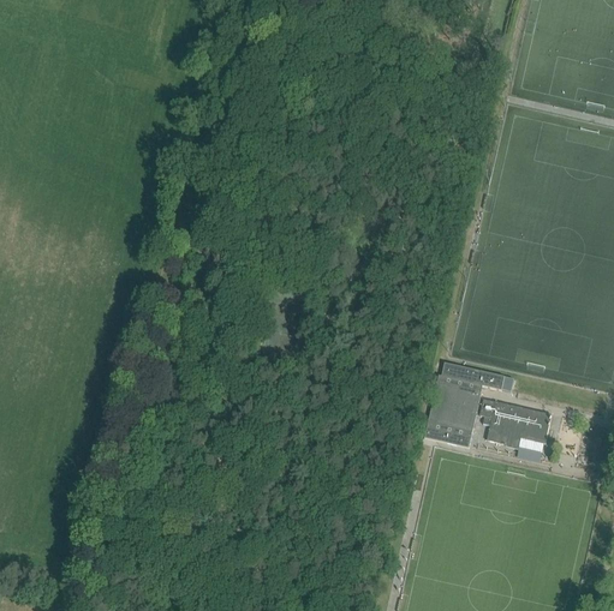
[(376,0),(374,10),(386,13),(388,0),(376,0)]
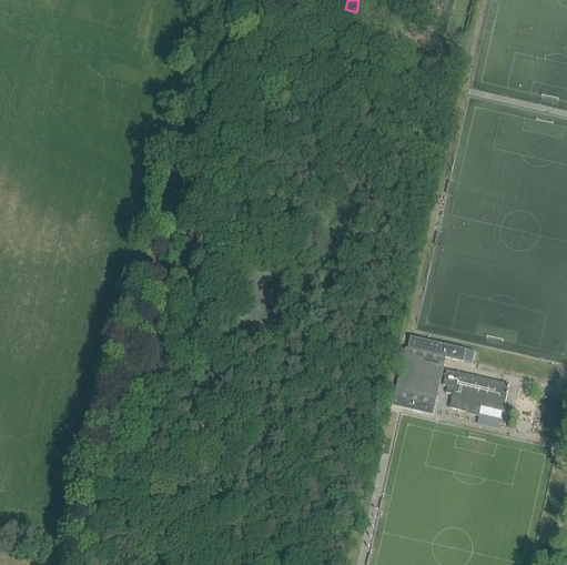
[(393,394),(391,404),(395,404),(432,413),(433,413),(433,412),(434,403),(435,399),(444,360),(445,355),(463,360),(463,359),(465,347),(465,346),(409,334),(408,338),(407,346),(404,345),(403,351),(395,387),(394,389),(394,394),(393,394)]
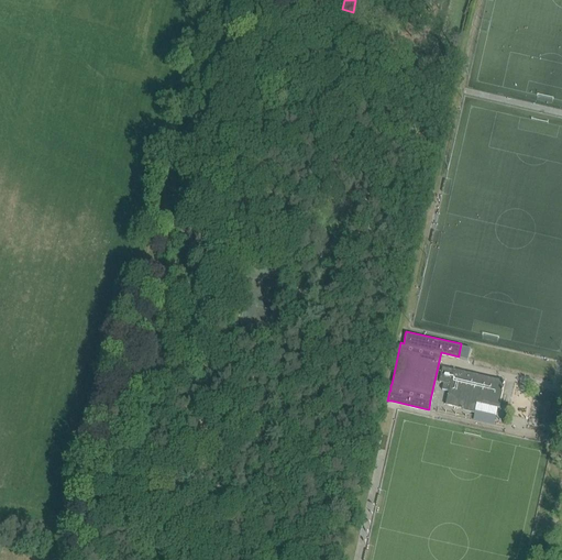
[(399,343),(393,341),(390,354),(397,357),(399,343)]
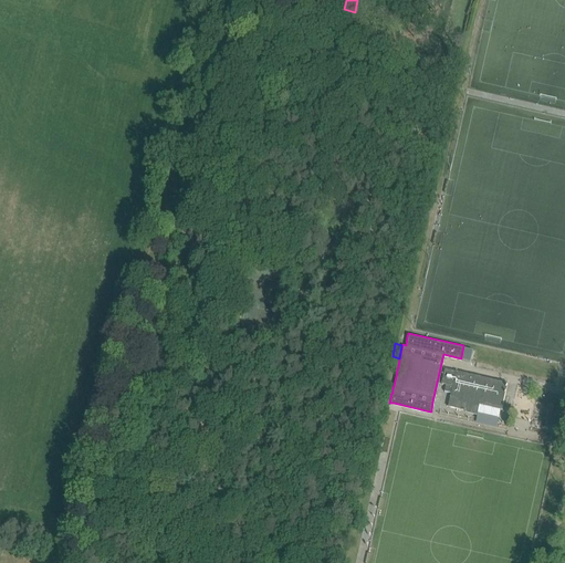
[(472,348),(463,346),(461,357),(470,360),(470,358),(471,352),(472,348)]
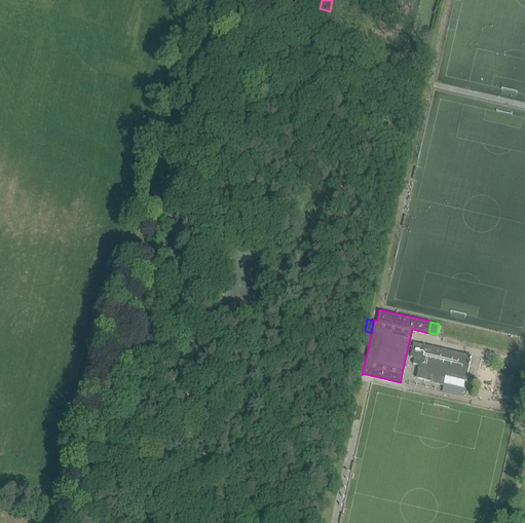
[(413,340),(409,355),(420,357),(423,343),(413,340)]
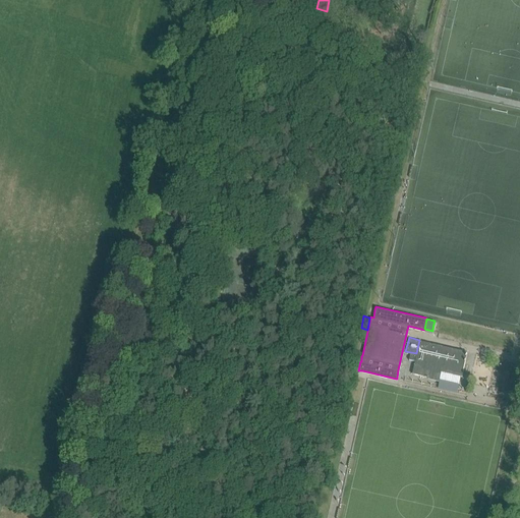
[(419,339),(419,340),(416,353),(411,372),(431,377),(434,368),(461,375),(466,350),(419,339)]
